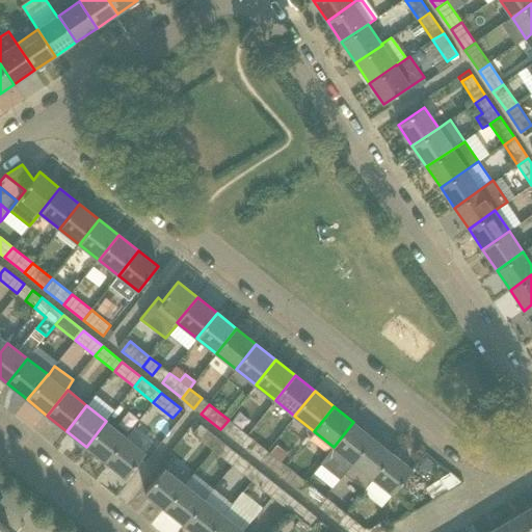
[(229,420),(220,429),(240,445),(247,435),(229,420)]
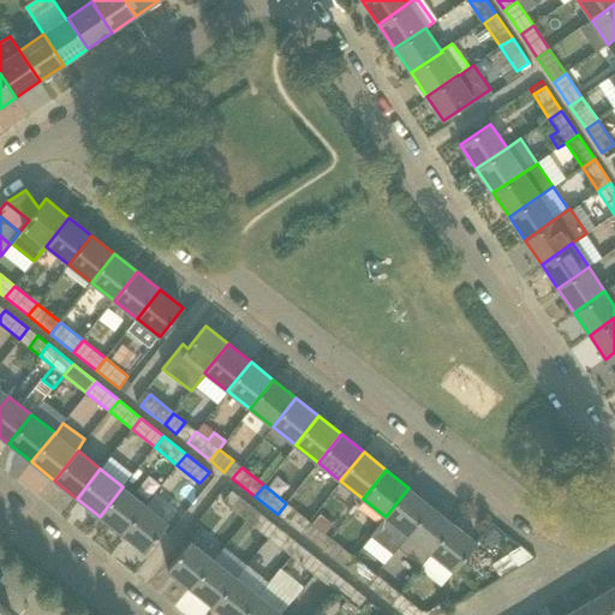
[(123,535),(145,505),(123,487),(100,517),(123,535)]
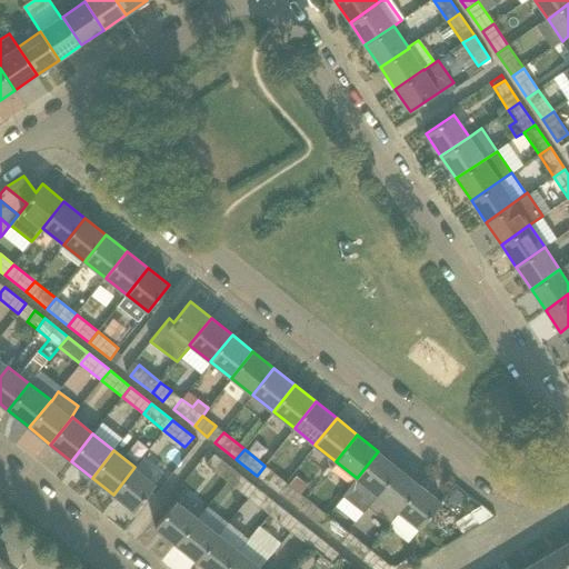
[(368,508),(399,468),(378,451),(357,478),(357,479),(347,492),(367,509),(368,508)]
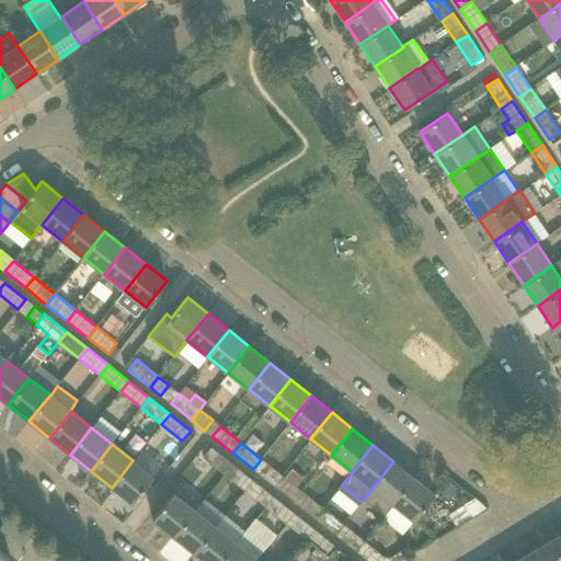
[(214,466),(222,473),(231,462),(222,455),(214,466)]
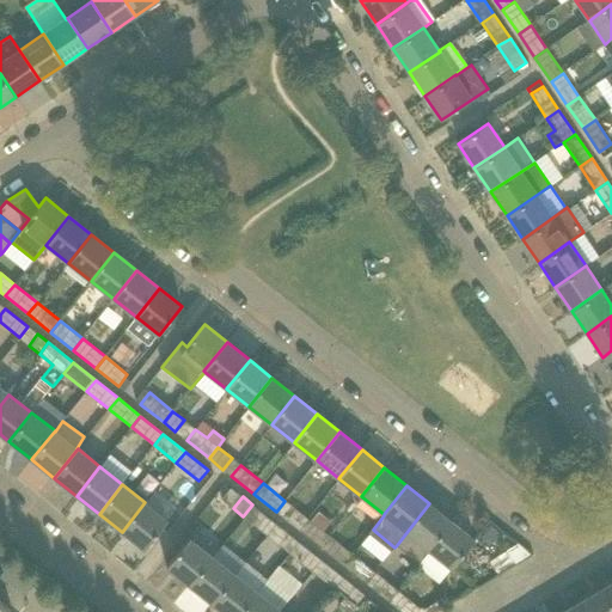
[(285,501),(276,512),(299,530),(307,519),(285,501)]
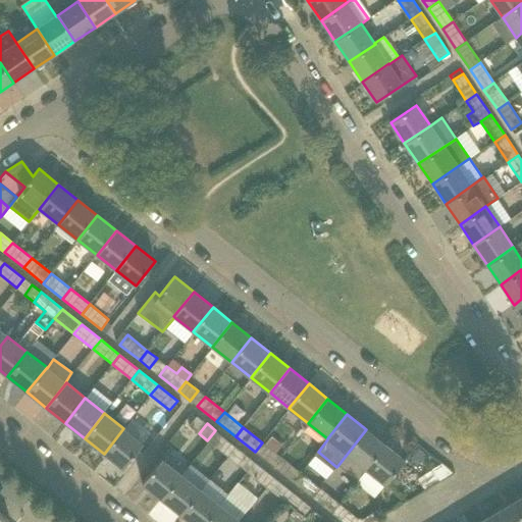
[(104,454),(123,469),(143,444),(123,428),(104,454)]
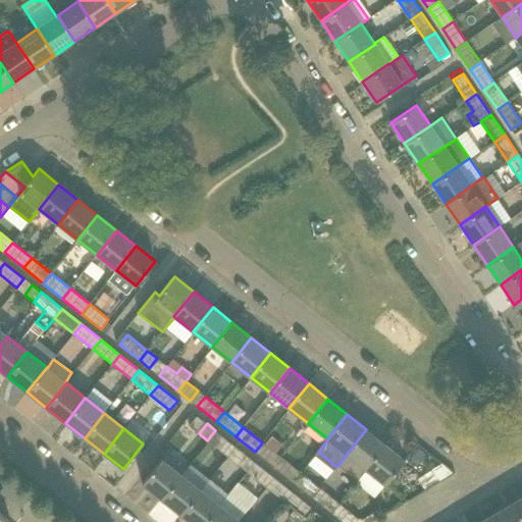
[(366,429),(337,466),(357,481),(360,477),(385,445),(366,429)]
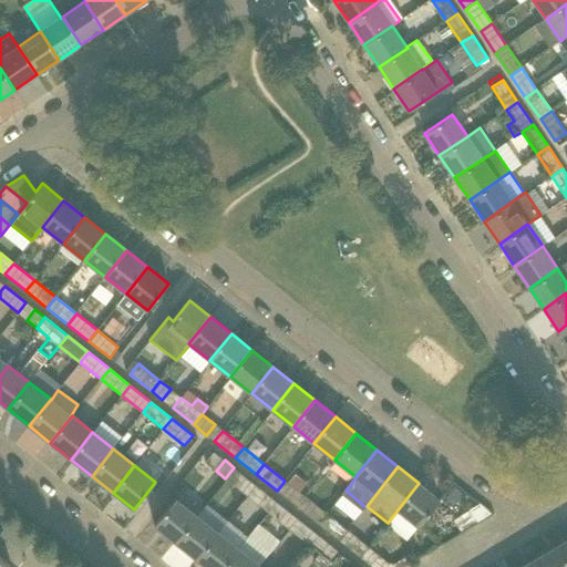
[(255,485),(234,467),(225,478),(247,495),(255,485)]
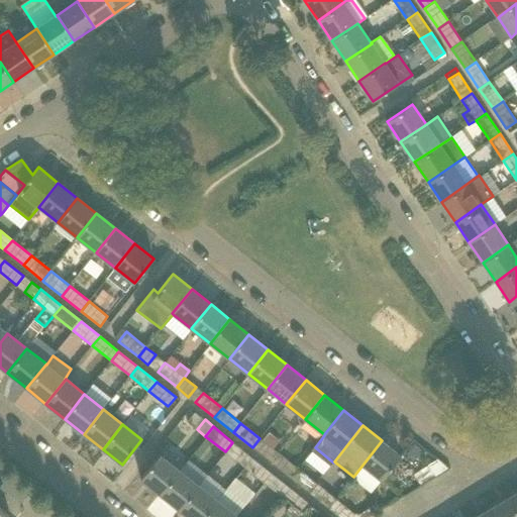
[(260,438),(252,447),(272,462),(279,453),(260,438)]
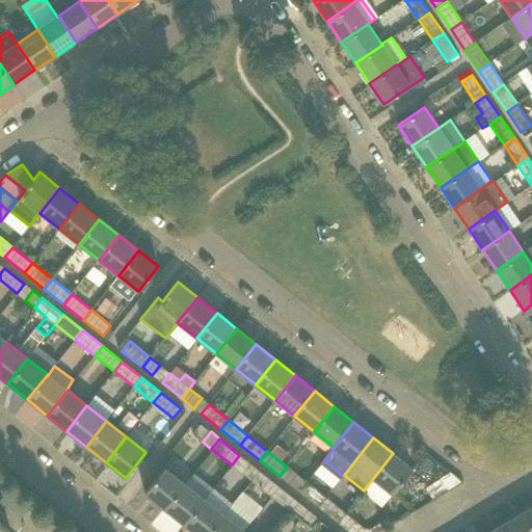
[(387,502),(393,495),(413,469),(393,453),(367,486),(387,502)]
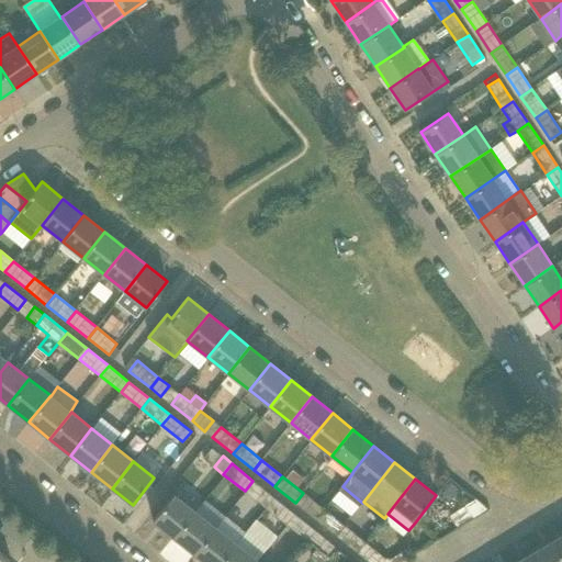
[(266,508),(273,497),(253,481),(245,491),(266,508)]
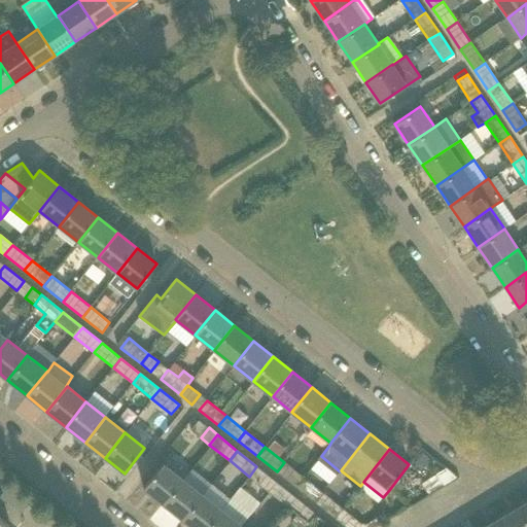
[(425,467),(432,460),(422,451),(415,459),(416,460),(424,466),(425,467)]
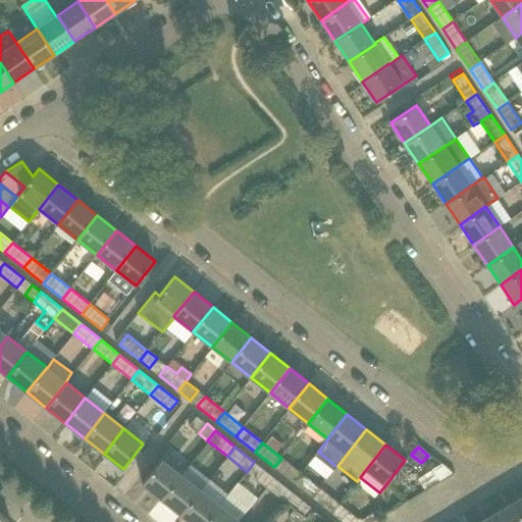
[(281,458),(274,467),(293,482),(301,473),(281,458)]
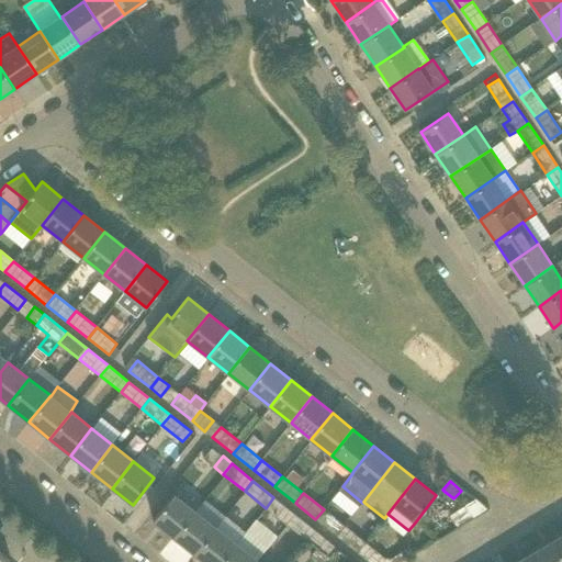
[(175,494),(153,521),(173,538),(195,510),(175,494)]
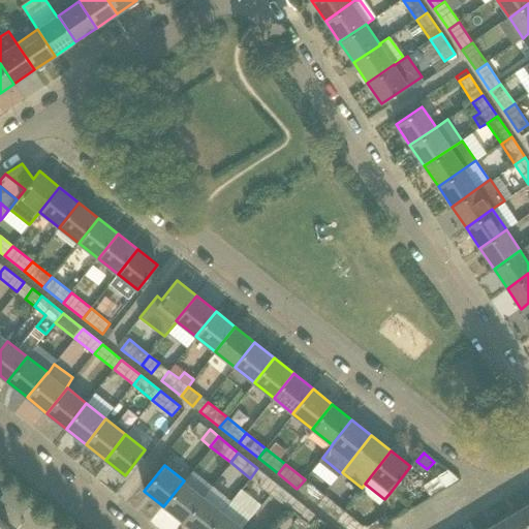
[(270,494),(278,484),(257,468),(250,478),(270,494)]
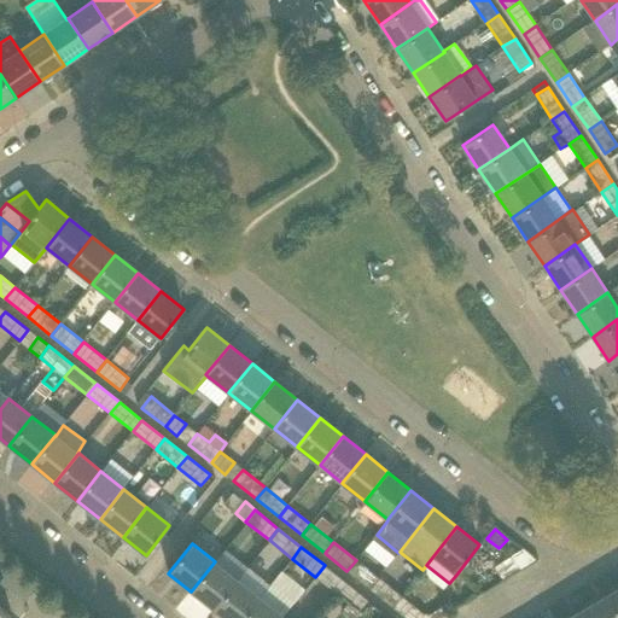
[(356,560),(347,571),(369,589),(378,578),(356,560)]
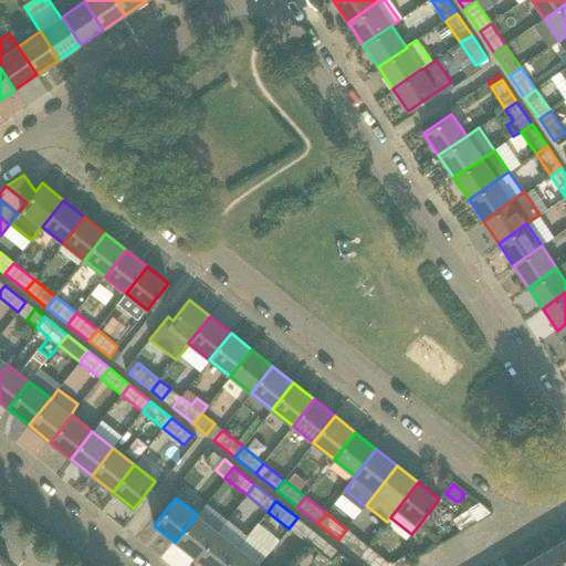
[(196,558),(218,531),(197,514),(175,542),(196,558)]
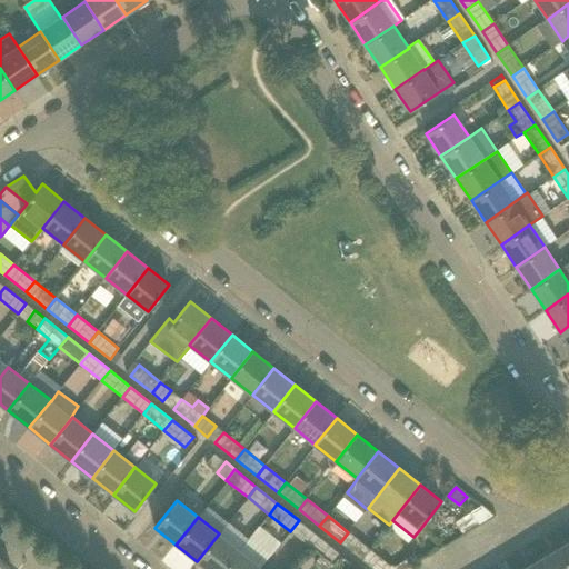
[(319,537),(299,520),(290,531),(310,548),(319,537)]
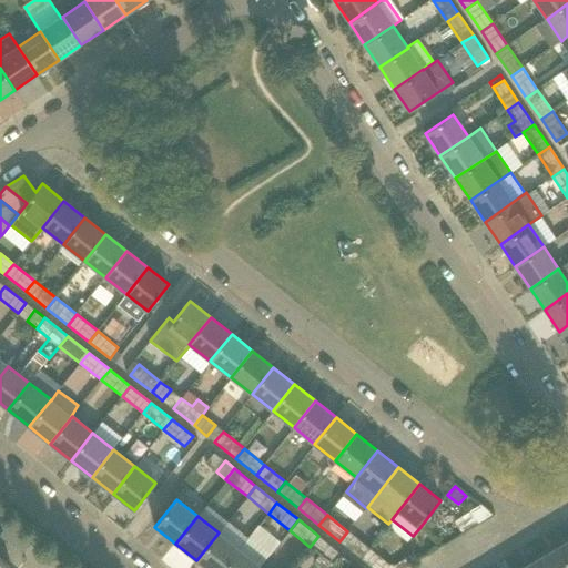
[(347,531),(340,541),(361,558),(368,548),(347,531)]
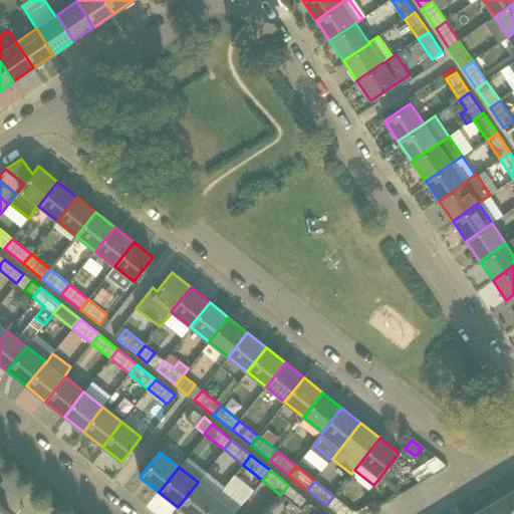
[(187,513),(203,513),(217,498),(198,482),(178,507),(187,513)]
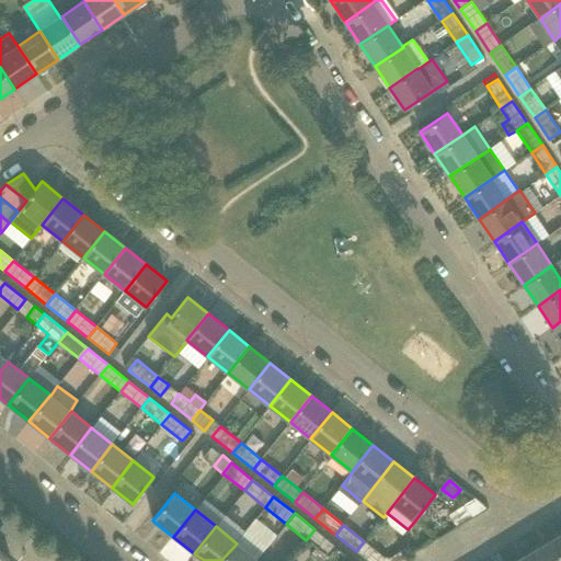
[(319,533),(315,529),(306,540),(311,544),(319,533)]
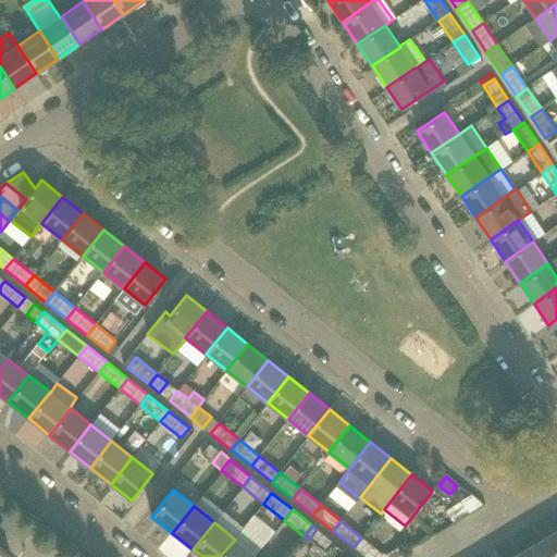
[(254,556),(256,556),(255,556),(264,543),(245,528),(235,540),(220,556),(254,556)]
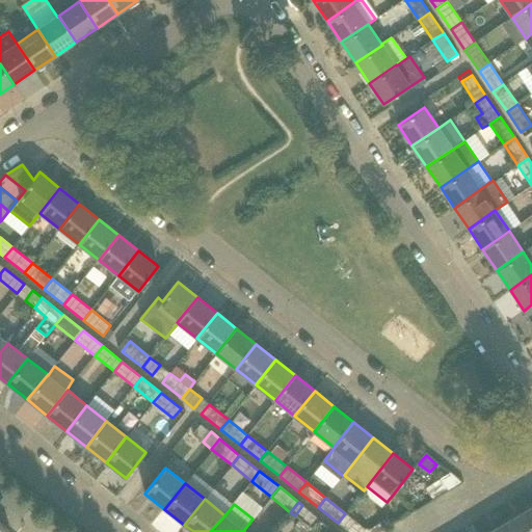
[(531,506),(523,512),(531,528),(531,506)]
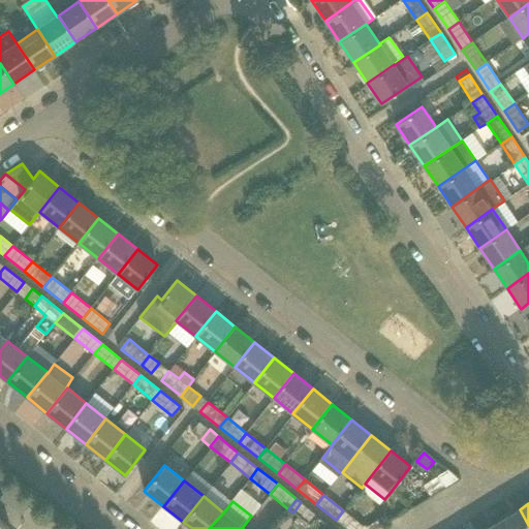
[(306,506),(298,517),(308,525),(316,515),(306,506)]
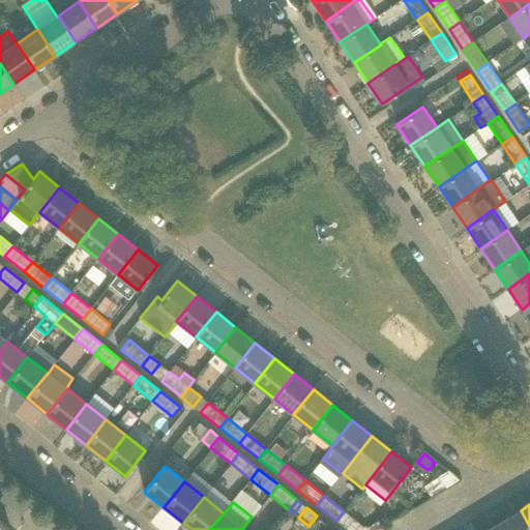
[(503,529),(529,529),(529,526),(521,510),(499,523),(503,529)]
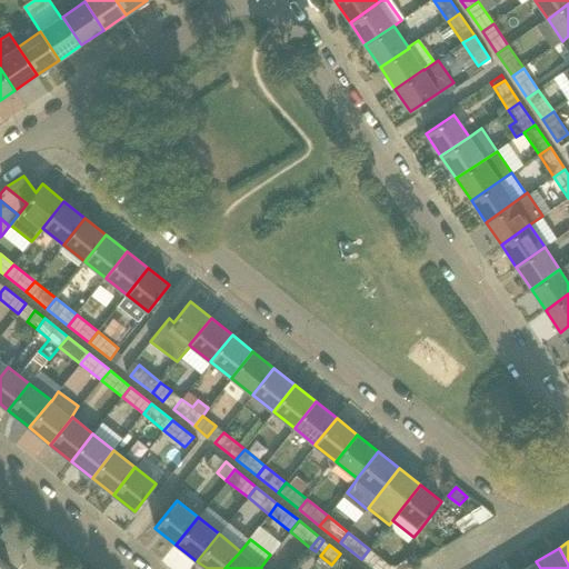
[(361,559),(372,568),(376,568),(383,560),(369,549),(361,559)]
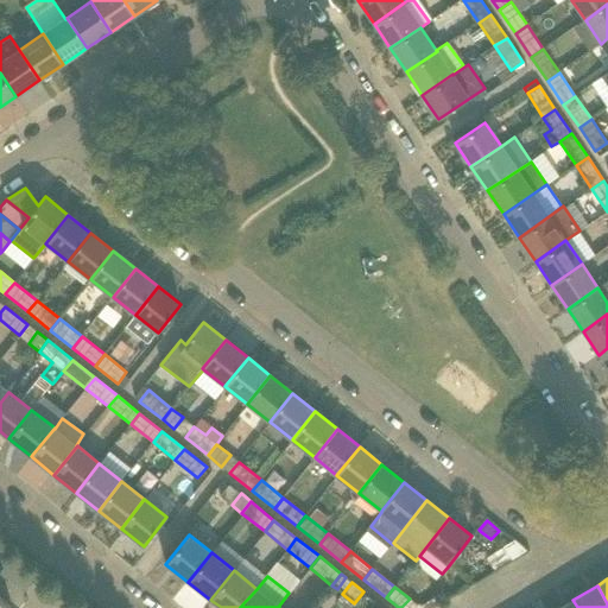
[(0,607),(11,607),(12,607),(0,596),(0,607)]
